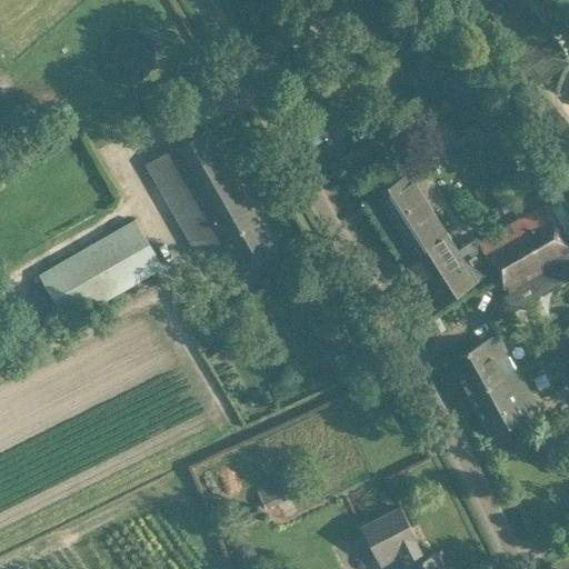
[(563,143),(568,138),(568,122),(562,115),(549,125),(563,143)]
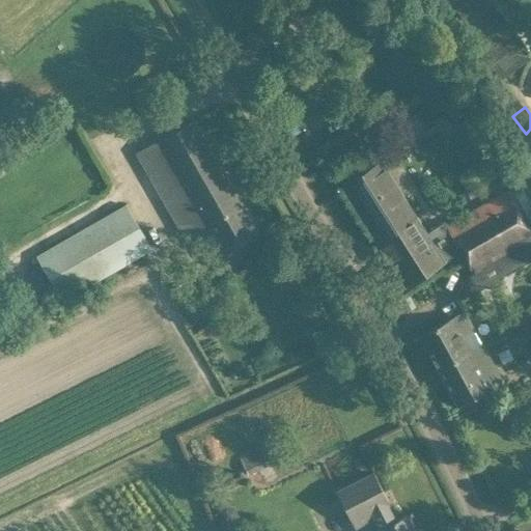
[(415,115),(399,120),(406,141),(421,137),(415,115)]
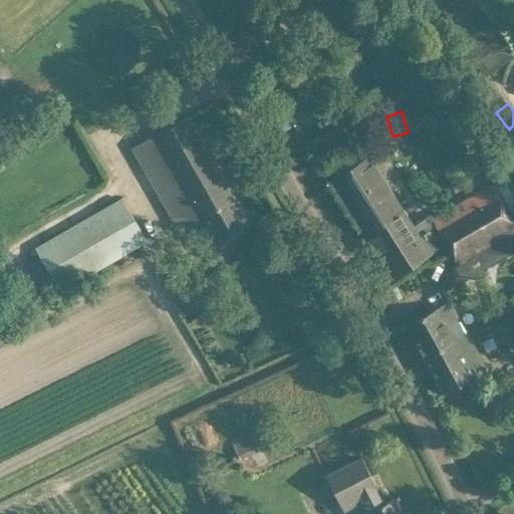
[(183,236),(191,231),(203,252),(250,225),(188,116),(133,149),(183,236)]
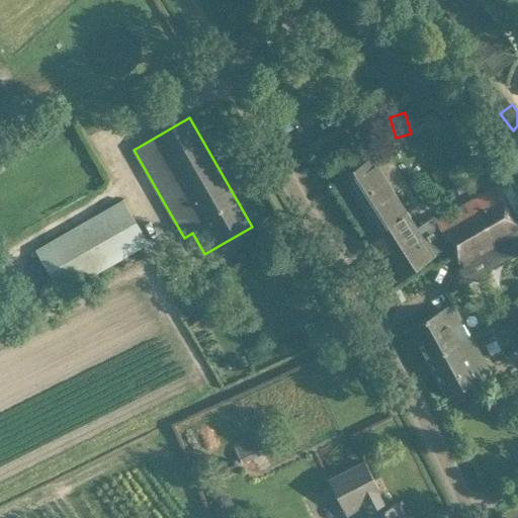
[(371,157),(333,181),(371,241),(371,242),(372,245),(375,243),(380,250),(377,252),(379,255),(396,279),(451,244),(464,267),(469,265),(477,278),(517,255),(517,199),(507,180),(501,183),(501,182),(420,226),(417,228),(371,157)]
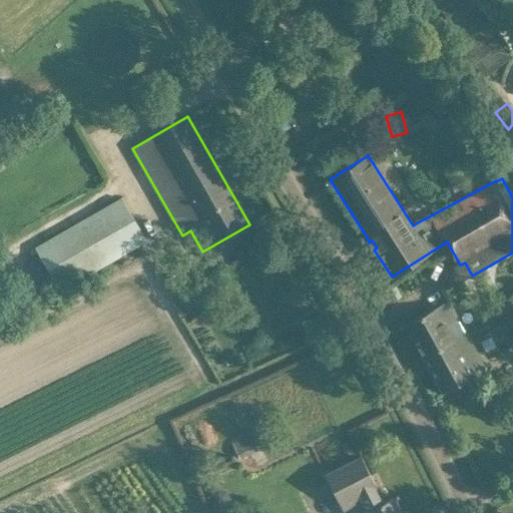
[(460,175),(451,180),(456,189),(465,184),(460,175)]
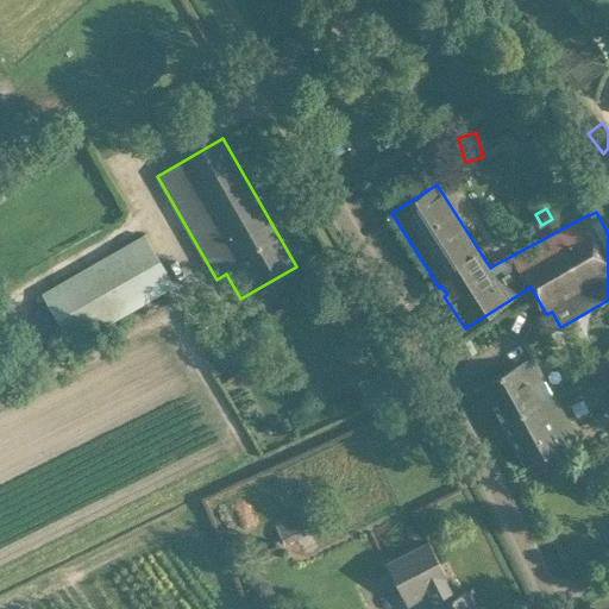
[(174,286),(145,234),(42,294),(70,344),(174,286)]
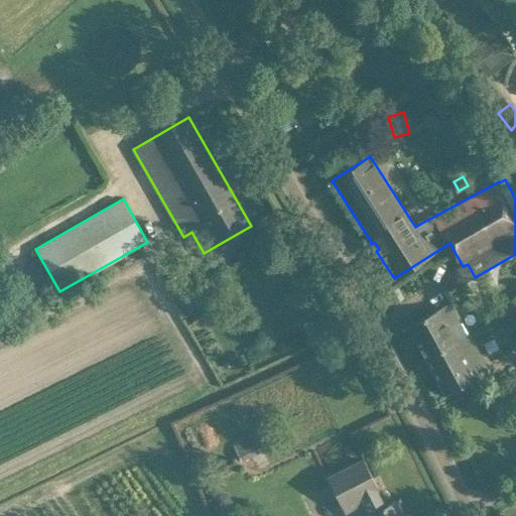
[(407,327),(425,360),(469,337),(450,302),(407,327)]
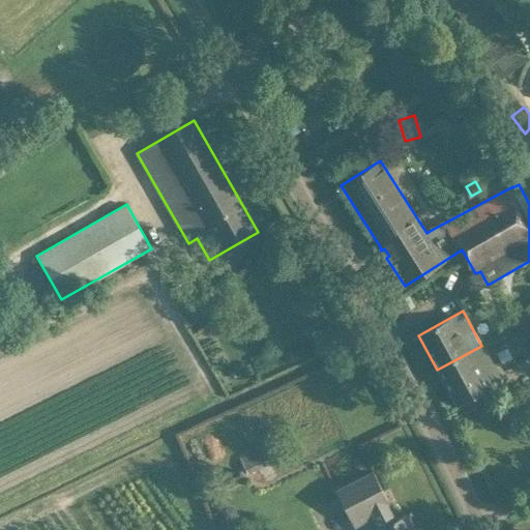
[(501,381),(481,346),(437,370),(457,406),(501,381)]
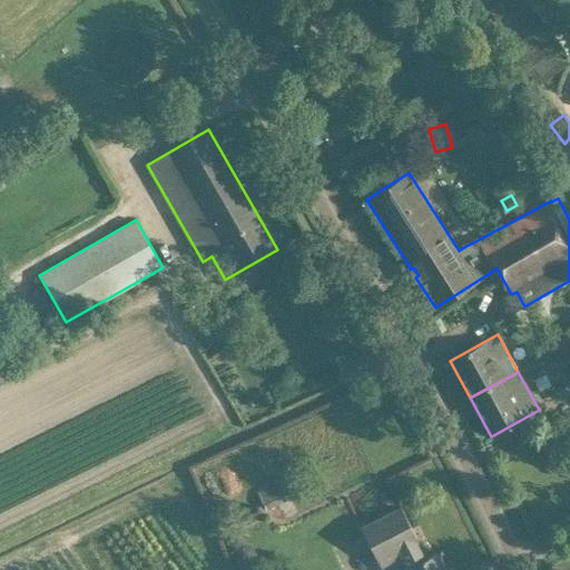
[(292,498),(283,480),(257,491),(265,510),(292,498)]
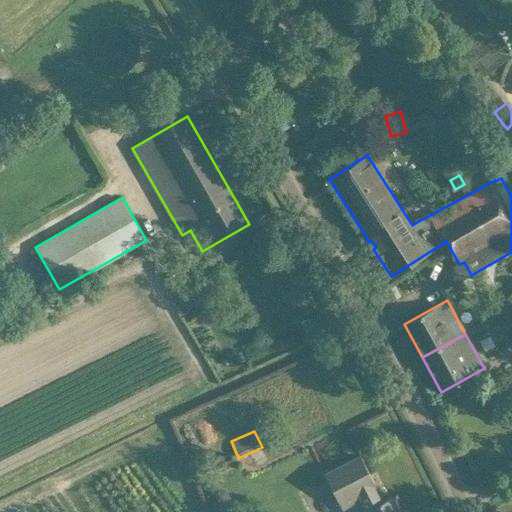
[(367,511),(399,511),(392,497),(381,502),(373,487),(375,486),(360,455),(324,473),(342,509),(361,499),(367,511)]
